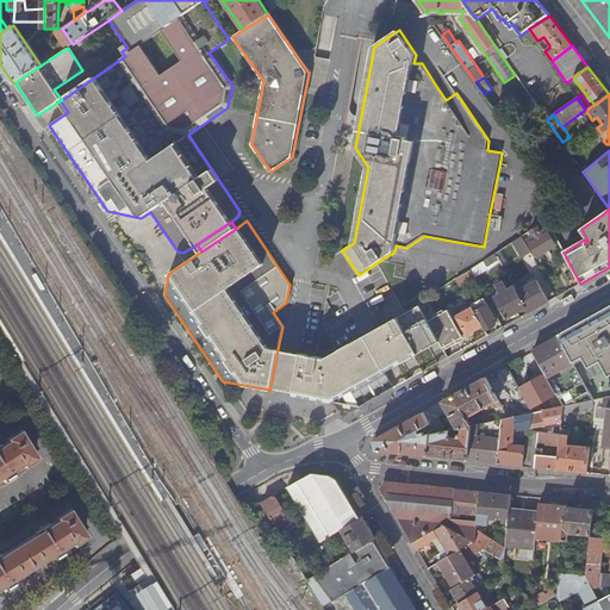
[(537,226),(530,231),(534,237),(527,241),(536,257),(556,247),(547,230),(541,234),(537,226)]
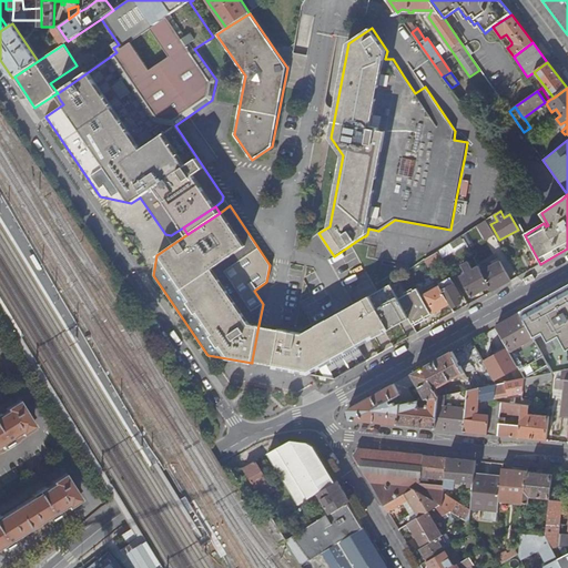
[(484,241),(494,235),(486,221),(476,227),(484,241)]
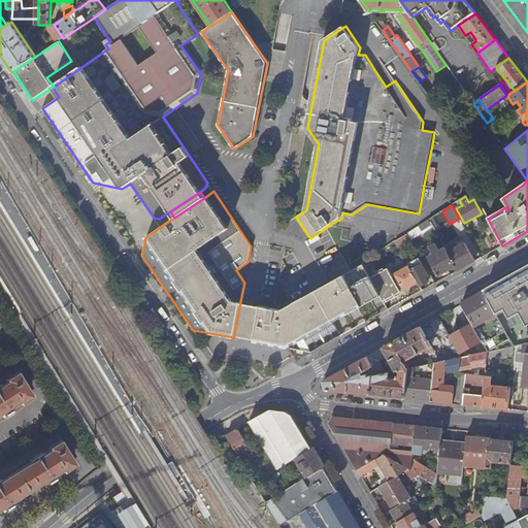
[(398,249),(411,240),(407,234),(395,242),(398,249)]
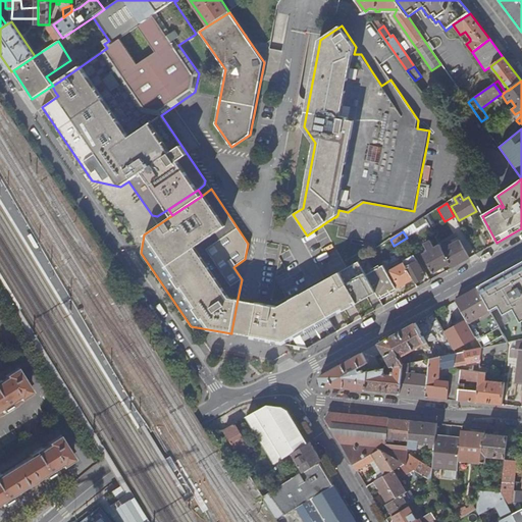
[(450,264),(452,268),(469,258),(459,241),(452,245),(449,241),(439,246),(450,264)]
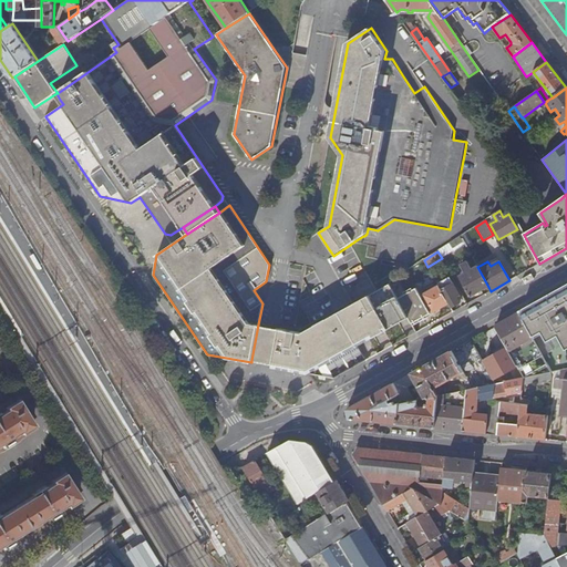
[(471,297),(488,287),(477,267),(460,277),(471,297)]
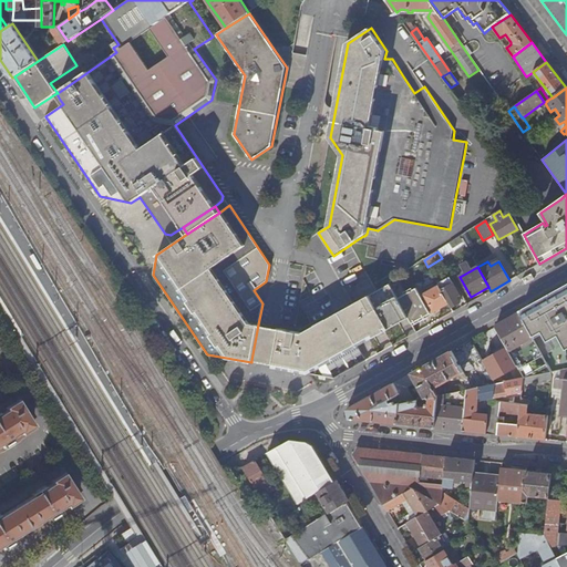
[(390,284),(398,297),(405,292),(397,277),(389,282),(390,284)]
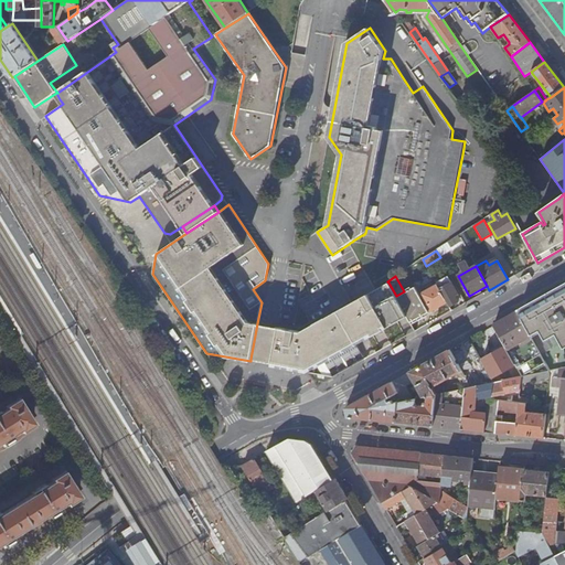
[(447,302),(449,306),(457,301),(454,295),(457,294),(447,276),(436,284),(437,286),(447,302)]
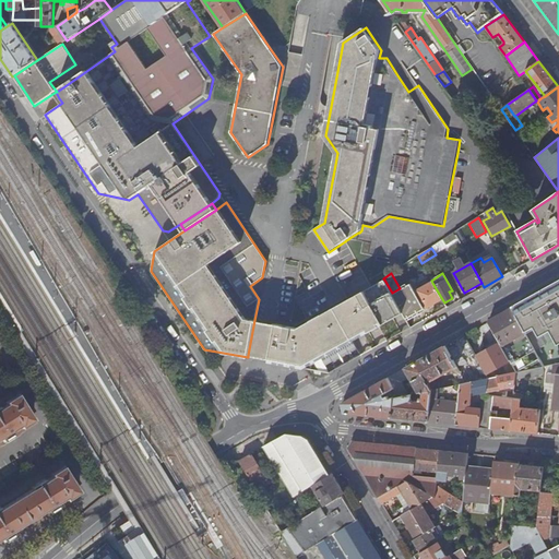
[(353,341),(403,312),(392,293),(384,280),(371,286),(297,328),(275,323),(269,359),(269,361),(304,368),(353,341)]
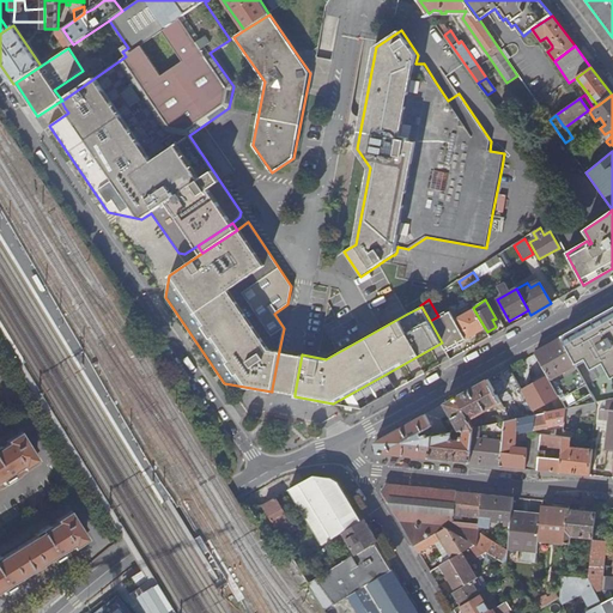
[(612,309),(562,339),(576,365),(586,359),(592,370),(593,369),(604,364),(612,378),(612,377),(612,309)]
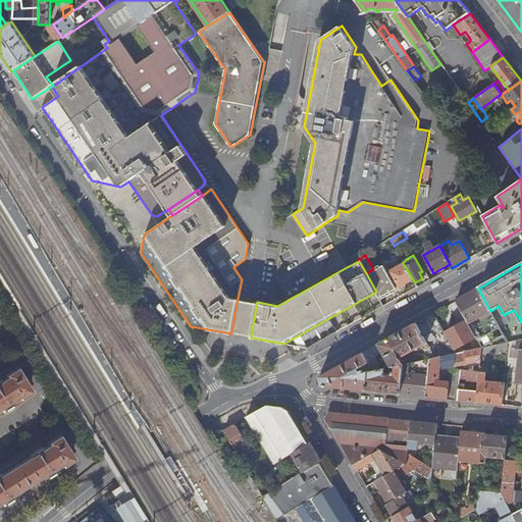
[(398,288),(413,279),(404,264),(389,272),(398,288)]
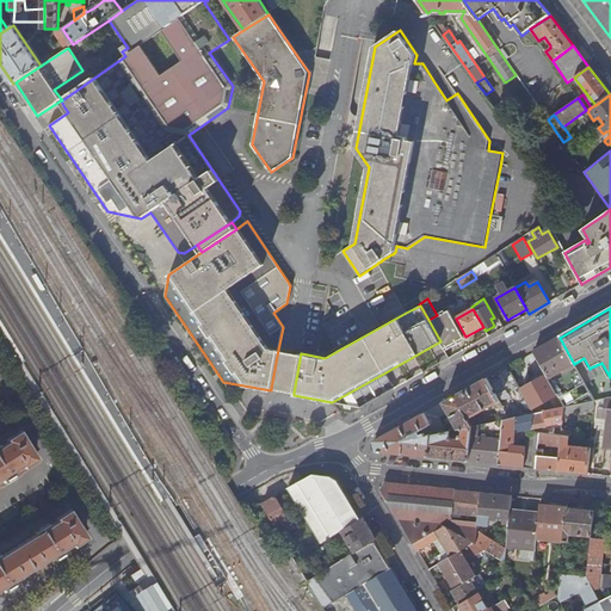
[(560,338),(534,352),(547,375),(557,395),(565,407),(565,408),(594,402),(586,386),(574,364),(560,338)]
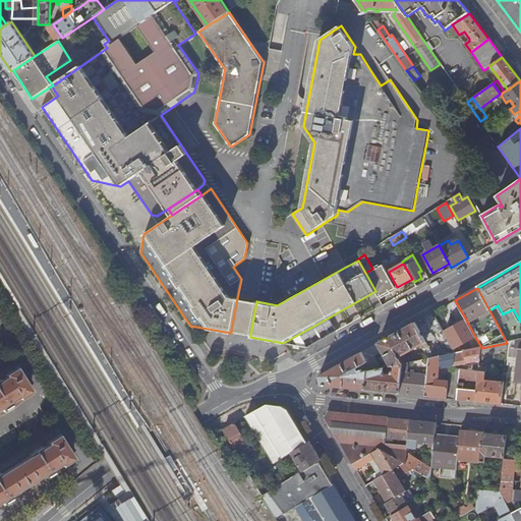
[(240,333),(250,335),(256,301),(247,300),(237,298),(231,331),(240,333)]
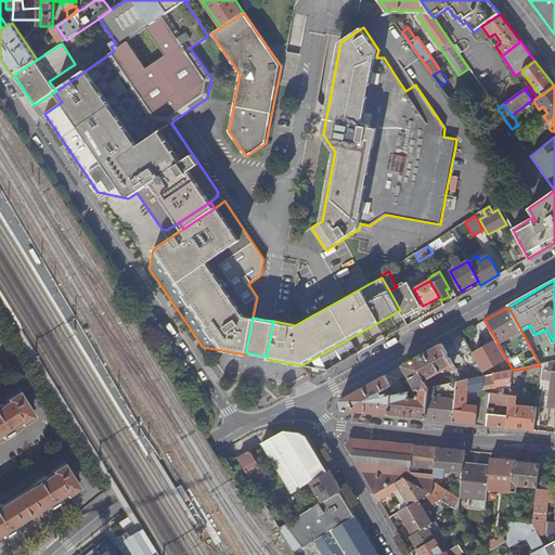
[(350,338),(301,365),(326,371),(347,359),(358,352),(350,338)]
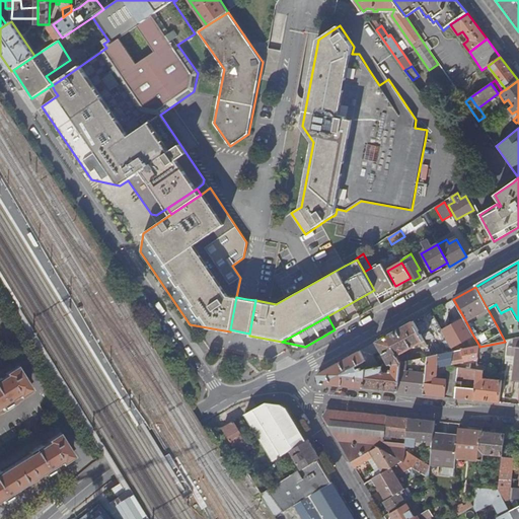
[(464,318),(442,331),(451,348),(473,336),(464,318)]
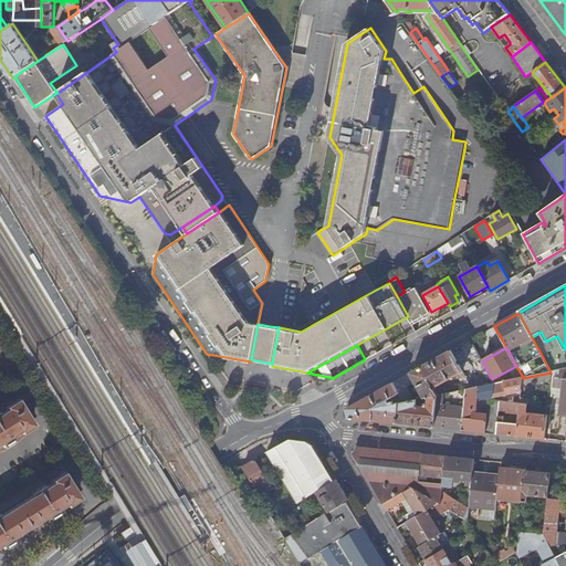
[(457,376),(464,389),(465,389),(471,388),(451,349),(347,408),(348,418),(433,427),(438,395),(435,388),(440,385),(457,376)]
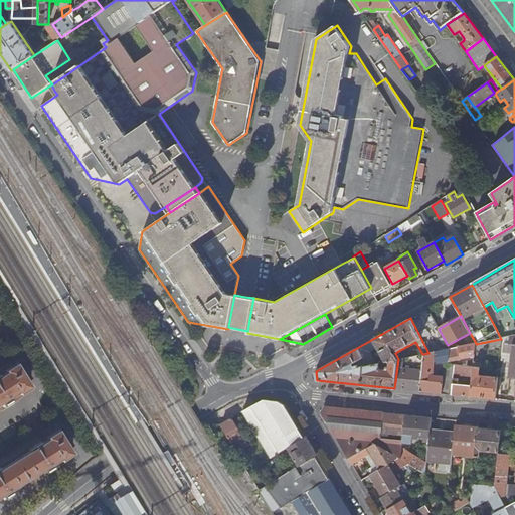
[(514,335),(509,337),(509,344),(504,343),(503,352),(511,352),(508,378),(514,378),(514,335)]
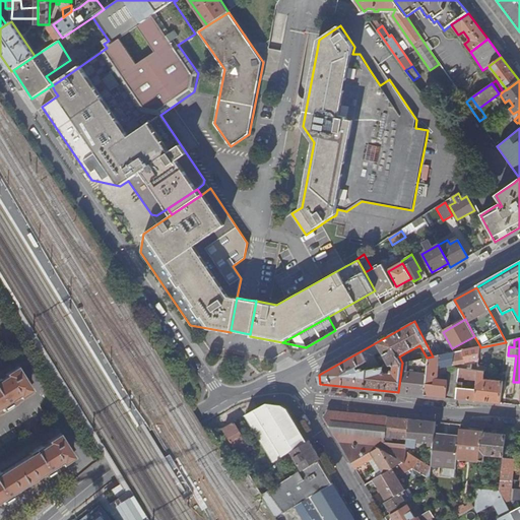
[(506,342),(480,347),(479,353),(505,348),(506,342)]
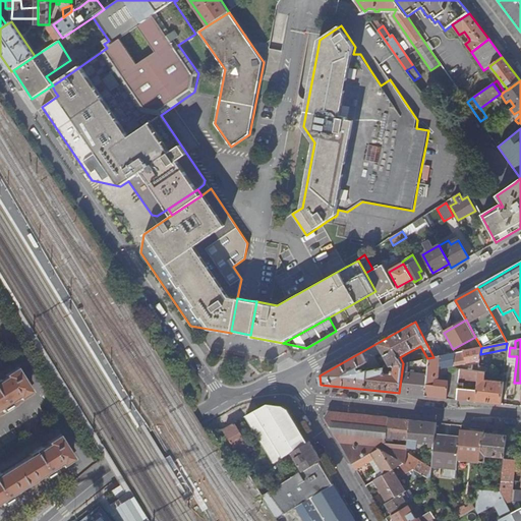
[(471,350),(455,353),(453,365),(474,361),(471,350)]
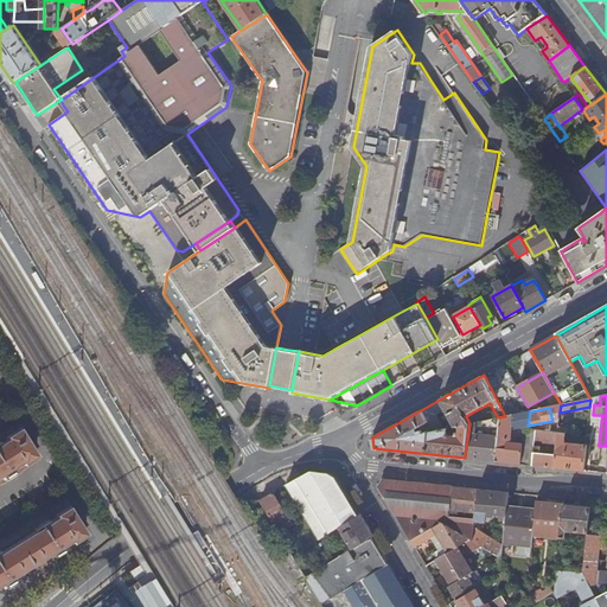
[(497,436),(494,461),(521,464),(523,443),(522,445),(508,443),(509,430),(528,426),(530,411),(505,416),(499,417),(497,436)]
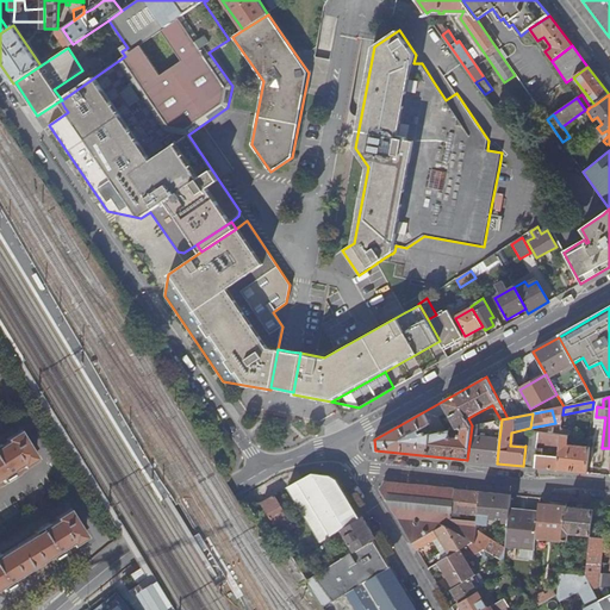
[(468,418),(472,425),(479,424),(493,422),(492,416),(477,421),(474,415),(468,418)]
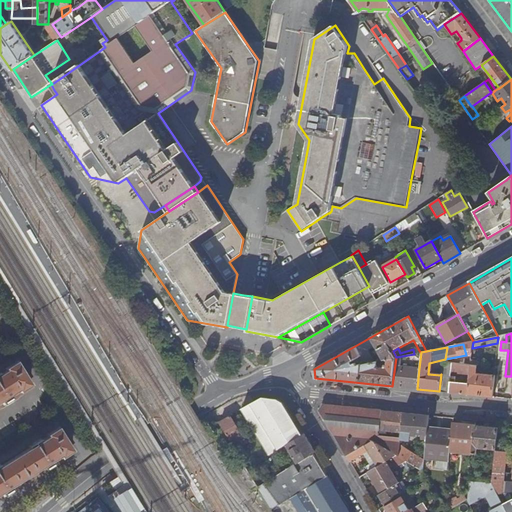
[(401,366),(419,368),(421,352),(420,352),(414,354),(402,356),(401,366)]
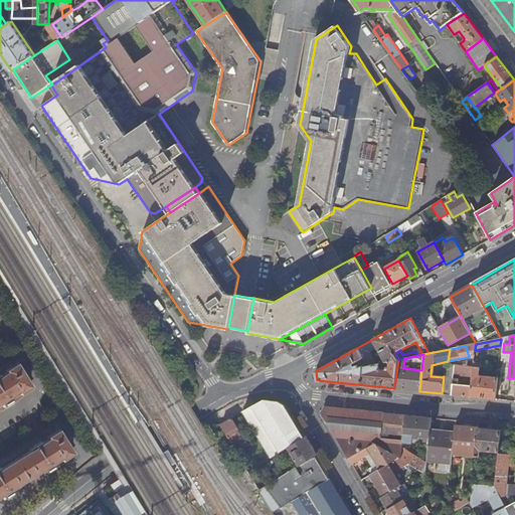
[(398,359),(394,388),(419,391),(421,370),(403,368),(404,358),(398,359)]
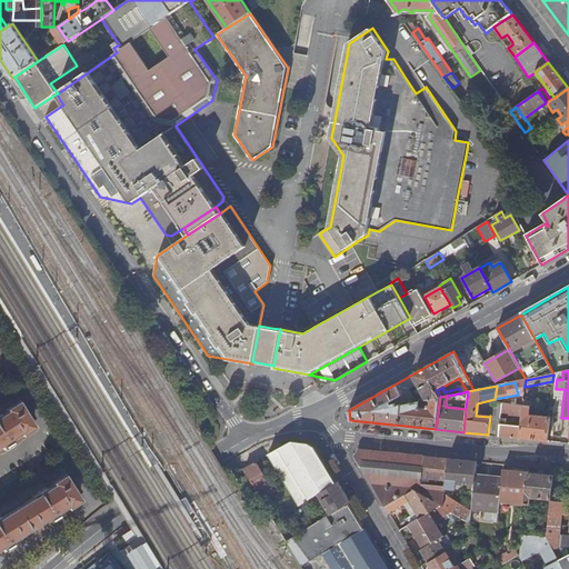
[(530,401),(523,400),(522,405),(523,405),(521,417),(520,426),(519,438),(547,441),(549,417),(529,415),(530,401)]
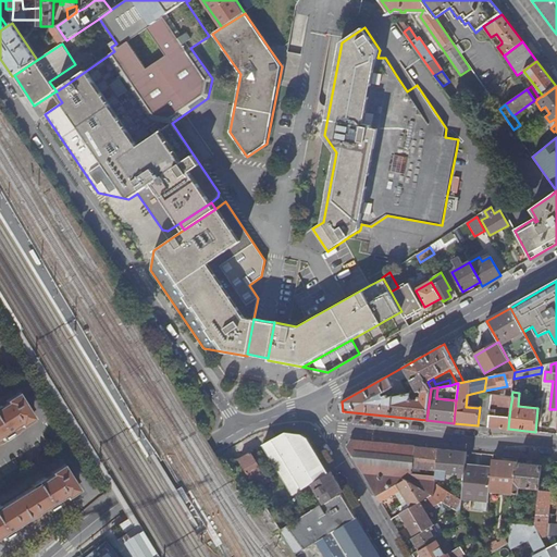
[(484,394),(481,426),(487,426),(490,409),(490,406),(492,394),(484,394)]
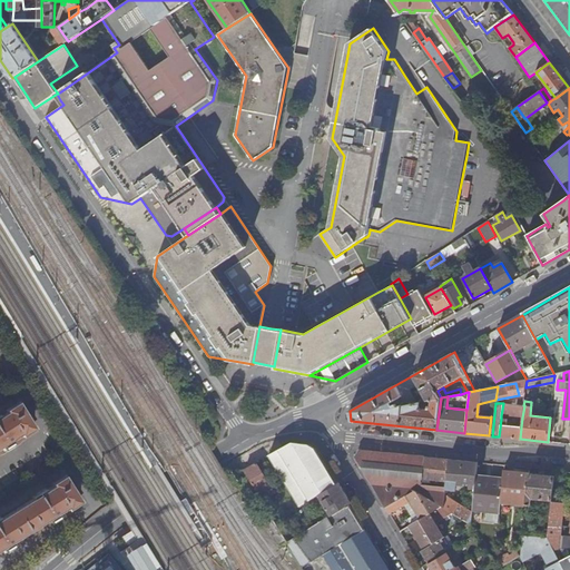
[(517,405),(503,403),(501,415),(516,416),(522,418),(524,405),(523,405),(520,405),(517,405)]
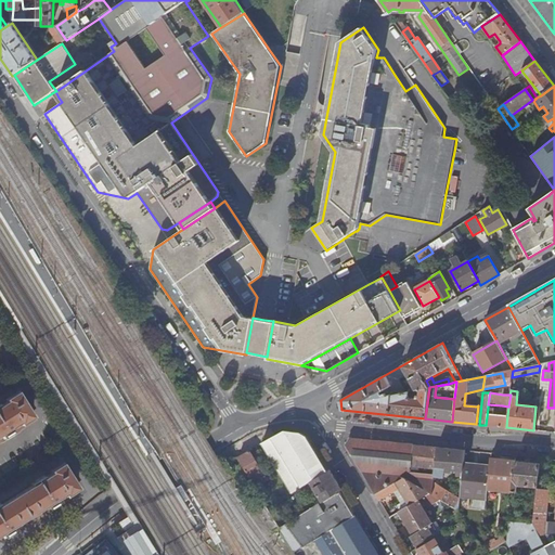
[(23,425),(35,418),(35,417),(20,394),(8,400),(9,402),(1,408),(0,405),(0,436),(2,435),(4,438),(7,437),(9,440),(15,436),(13,433),(15,431),(13,428),(22,423),(23,425)]
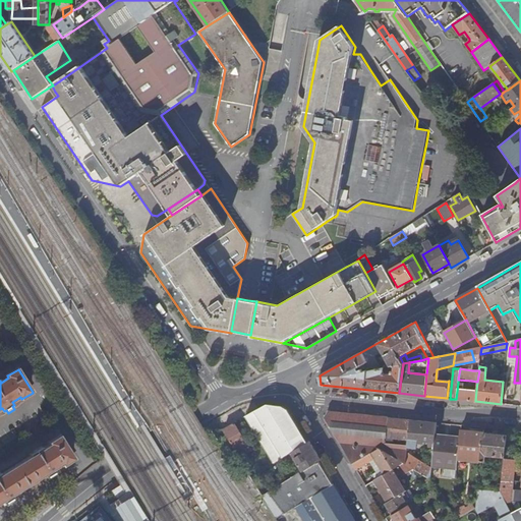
[(458,383),(456,399),(475,401),(476,390),(471,390),(471,386),(464,385),(464,383),(458,383)]
